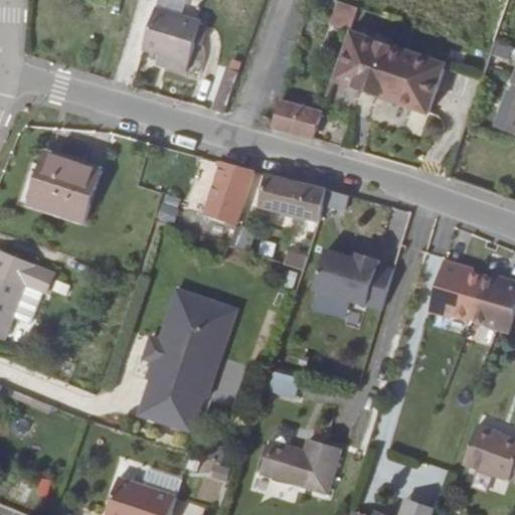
[(158,0),(156,7),(182,15),(186,0),(158,0)]
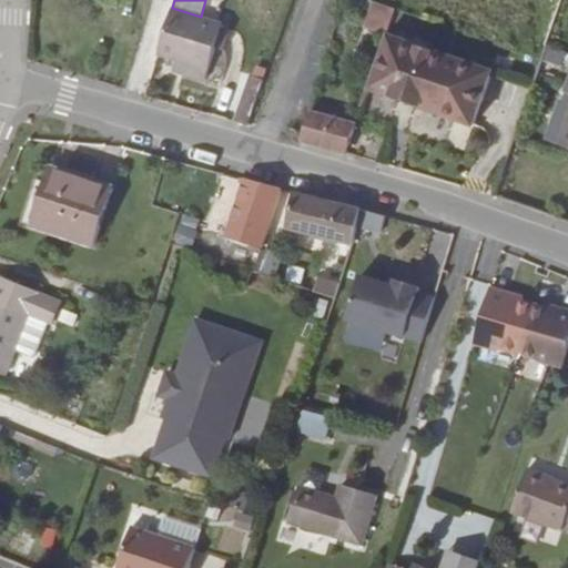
[(437,0),(435,10),(462,19),(467,0),(437,0)]
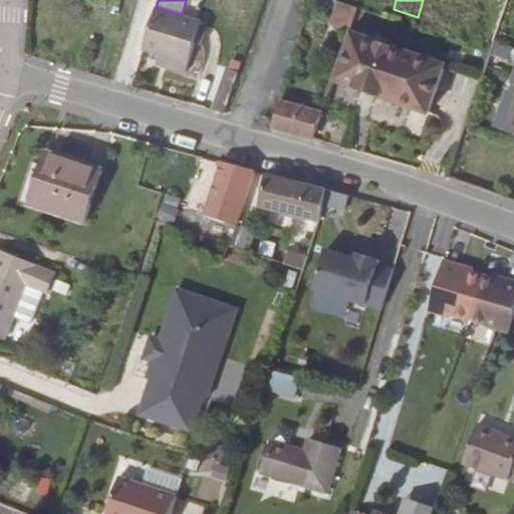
[(357,8),(338,2),(330,24),(349,31),(353,18),(357,8)]
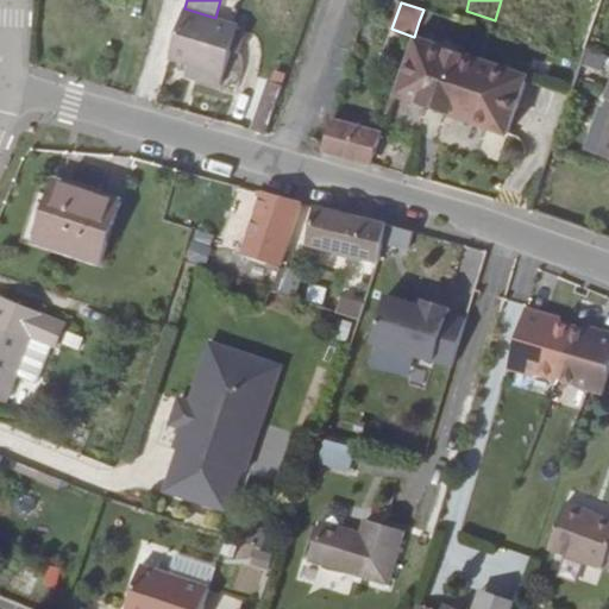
[(184,8),(170,56),(190,63),(201,67),(198,79),(219,86),(231,50),(237,51),(244,30),(238,27),(238,26),(184,8)]
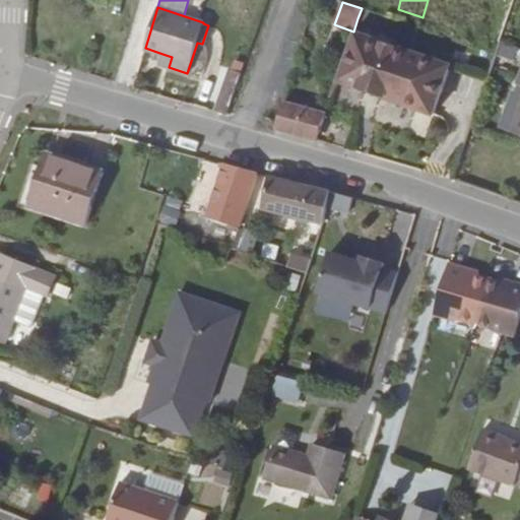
[(450,66),(353,31),(337,81),(432,115),(450,66)]
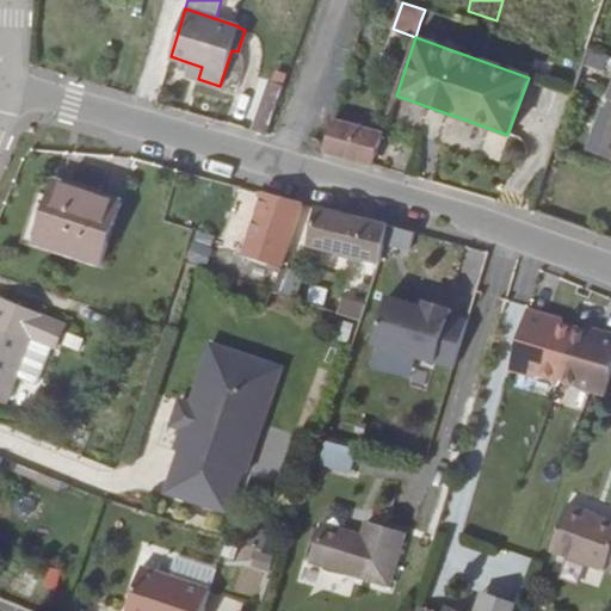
[(202,67),(191,63),(187,75),(198,79),(202,67)]
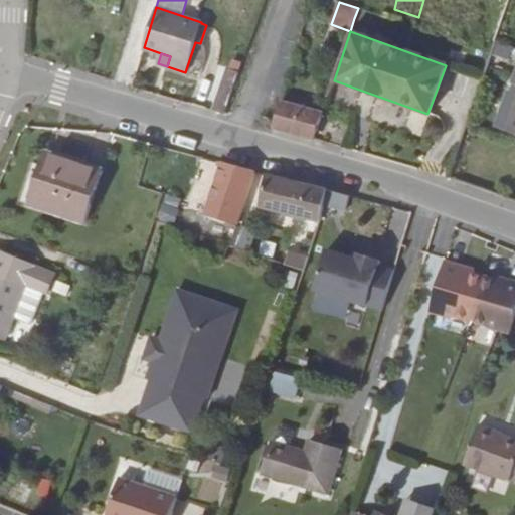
[(226,69),(212,110),(224,114),(237,73),(226,69)]
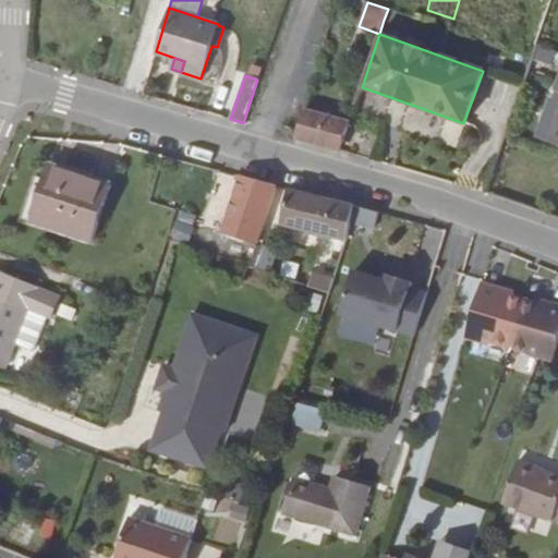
[(557,81),(555,91),(557,92),(557,113),(548,142),(557,145),(557,81)]
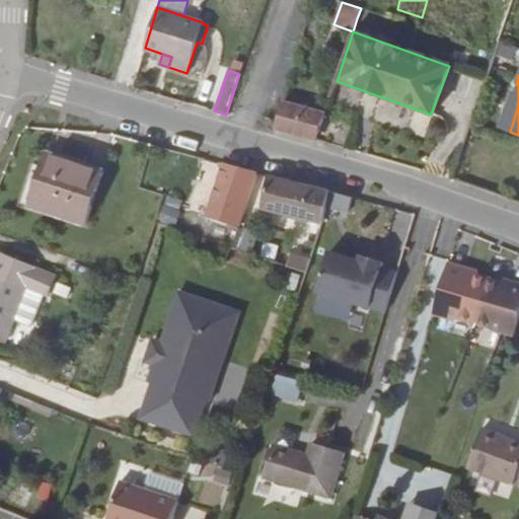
[(283,102),(275,129),(298,135),(316,141),(325,114),(283,102)]
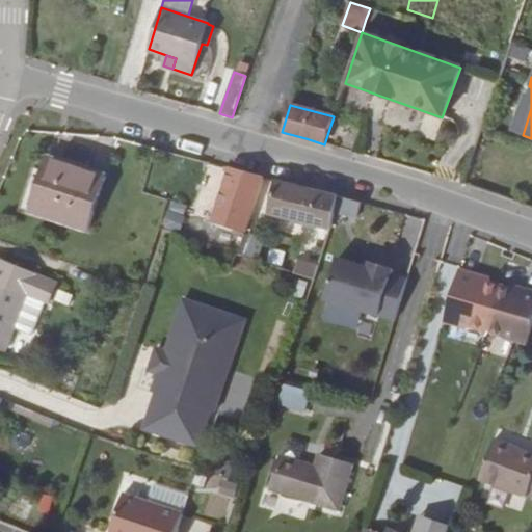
[(29,209),(88,229),(106,177),(47,157),(29,209)]
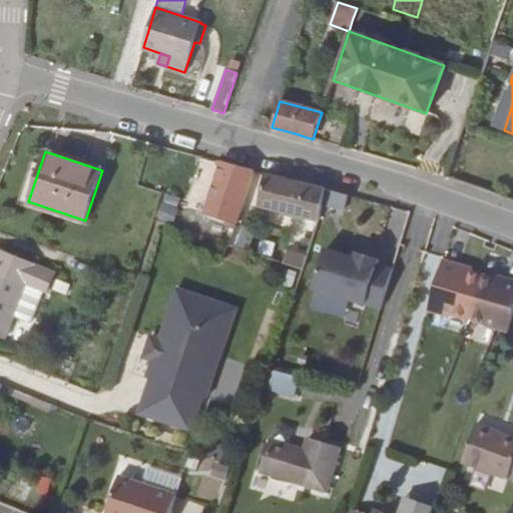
[(236,224),(253,171),(219,161),(202,213),(236,224)]
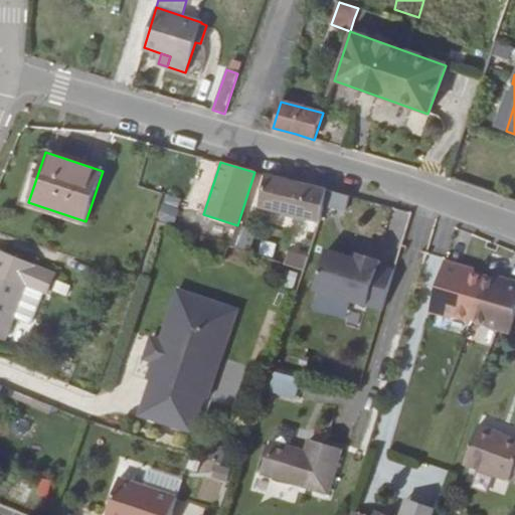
[(323,206),(327,189),(292,181),(266,175),(260,204),(320,222),(323,206)]
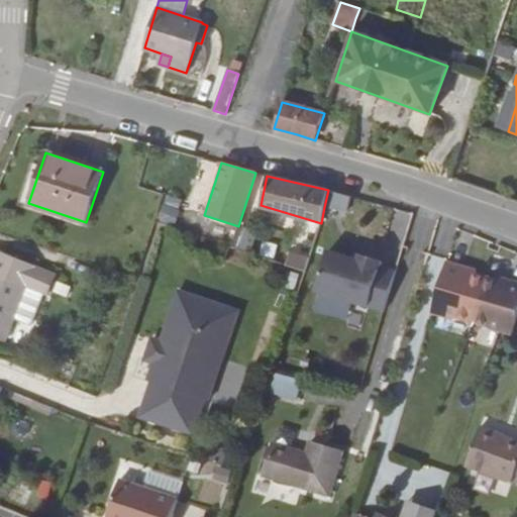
[(355,224),(362,199),(328,190),(324,207),(351,213),(349,223),(355,224)]
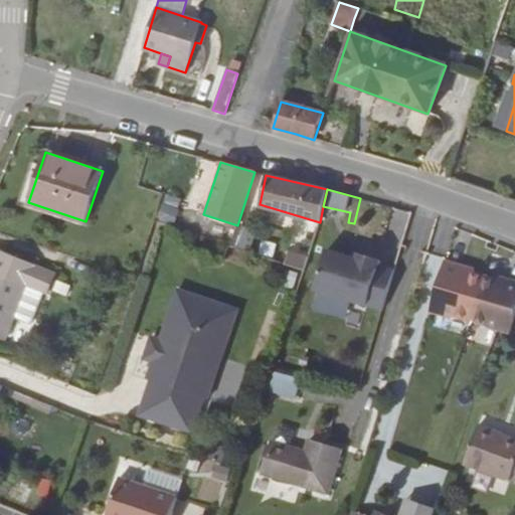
[(162,193),(154,222),(164,225),(166,218),(173,220),(180,196),(163,191),(162,193)]
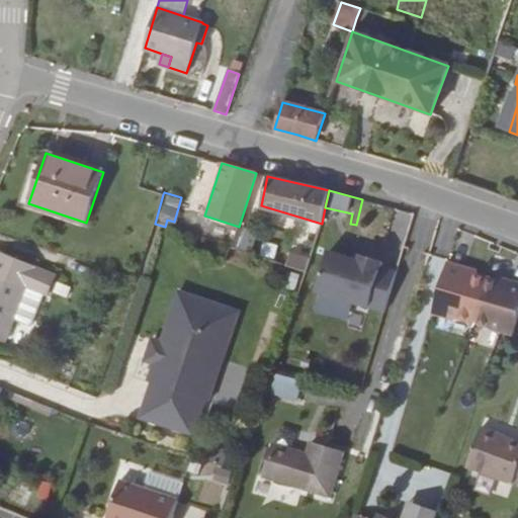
[(244,226),(235,249),(250,254),(258,231),(244,226)]
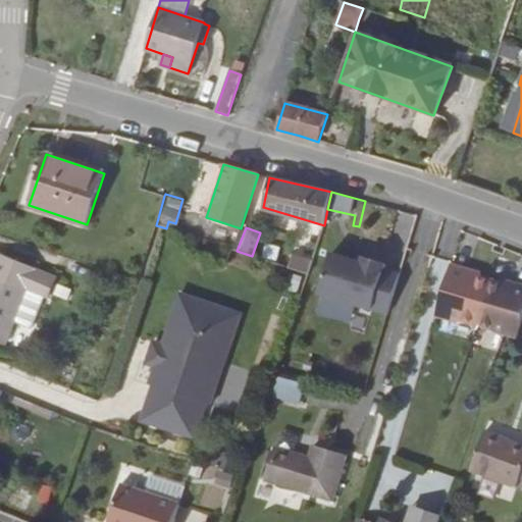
[(289,268),(308,274),(317,277),(322,263),(313,260),(293,254),(289,268)]
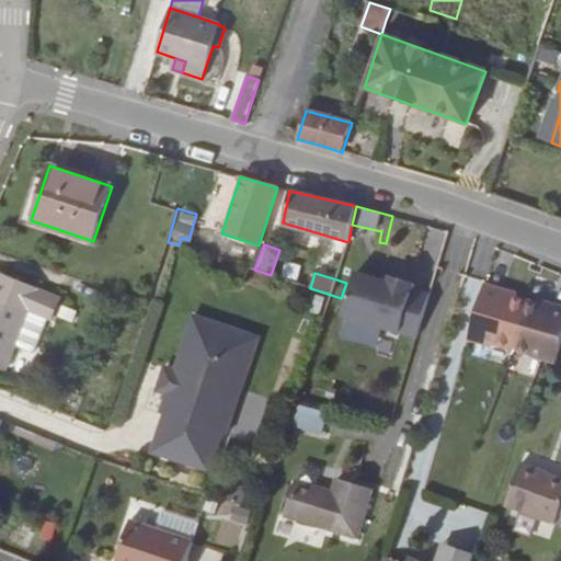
[(343,317),(416,339),(426,306),(410,300),(414,285),(390,277),(388,286),(379,284),(380,281),(356,273),(343,317)]
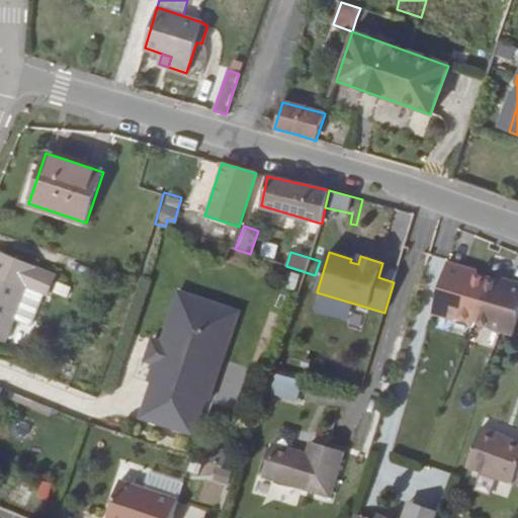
[(0,340),(4,342),(26,288),(47,296),(55,275),(0,253),(0,340)]
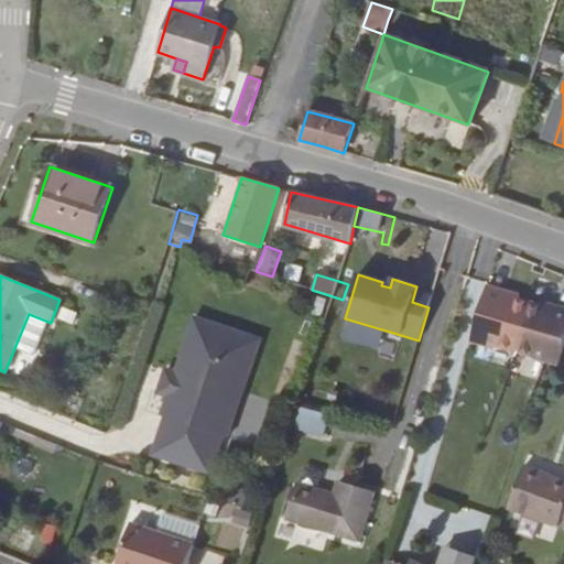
[(540,304),(486,286),(470,340),(544,361),(559,366),(563,345),(563,307),(541,301),(540,304)]
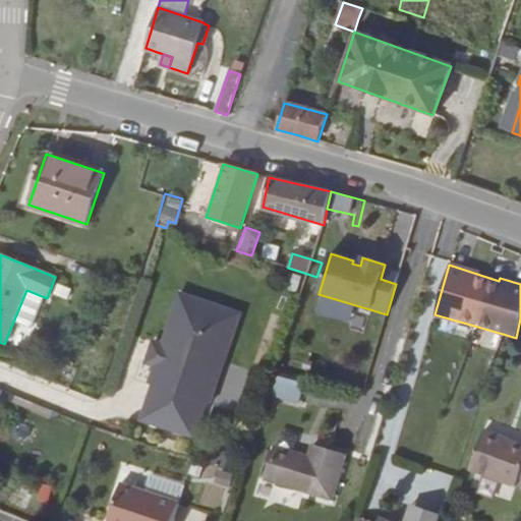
[(140,419),(194,438),(206,402),(198,400),(212,358),(224,361),(239,314),(178,293),(161,344),(154,366),(148,384),(153,385),(140,419)]
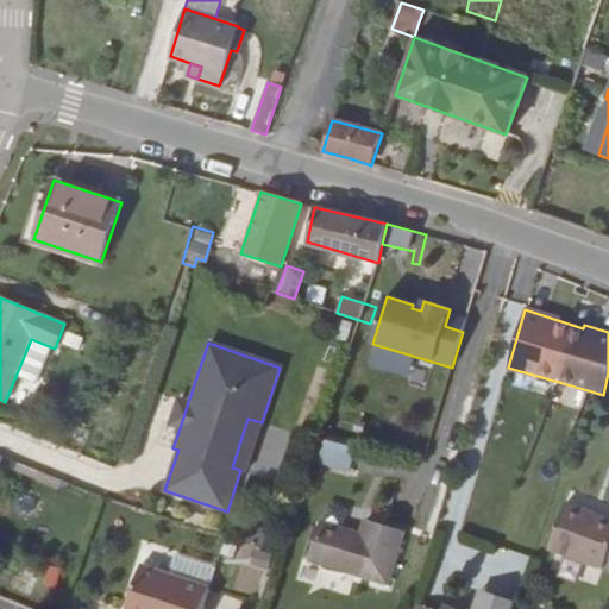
[(169,425),(180,428),(188,402),(177,399),(169,425)]
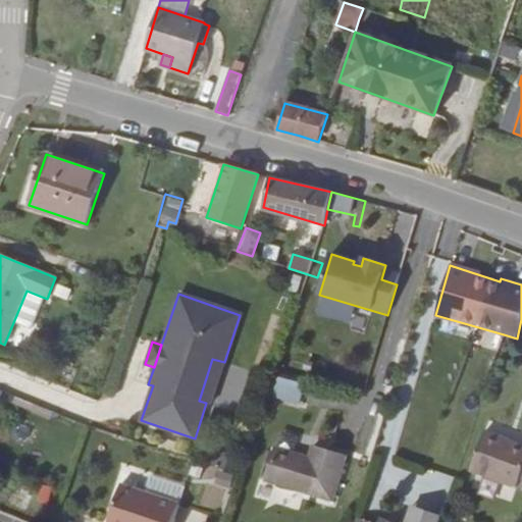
[(224,362),(212,359),(199,401),(206,403),(210,405),(224,362)]
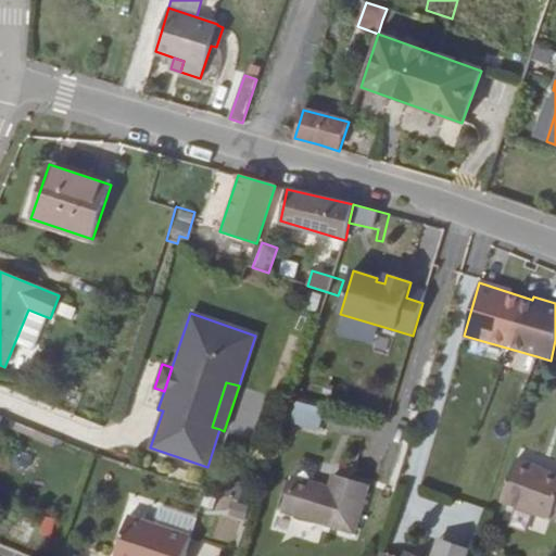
[(320,431),(323,406),(295,404),(293,428),(320,431)]
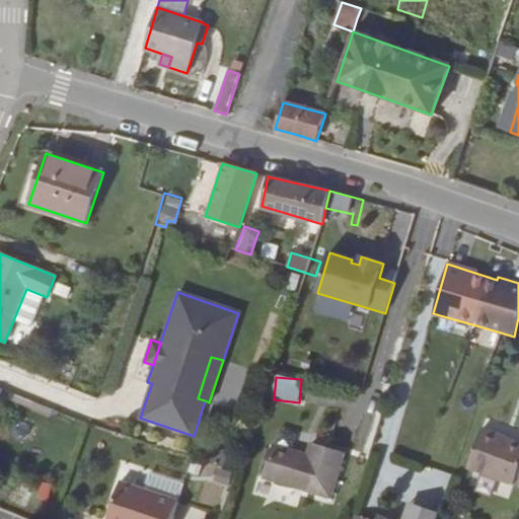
[(518,475),(518,442),(482,428),(467,466),(513,484),(516,474),(518,475)]
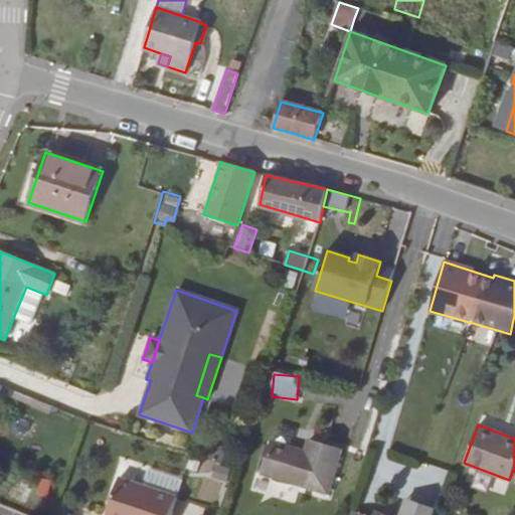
[(261,473),(328,492),(340,448),(309,439),(305,452),(270,442),(261,473)]
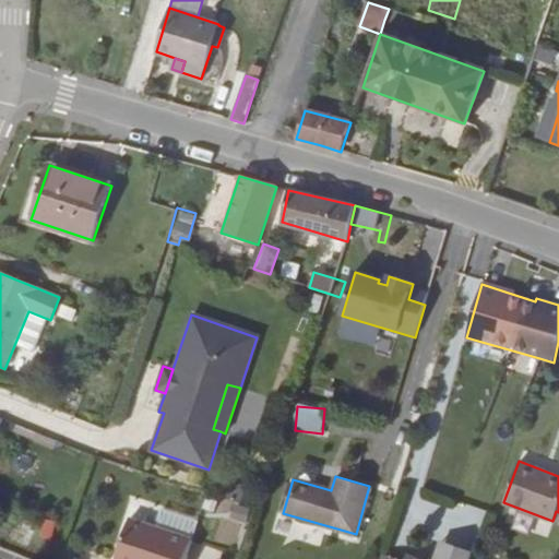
[(156,526),(193,538),(199,521),(162,509),(156,526)]
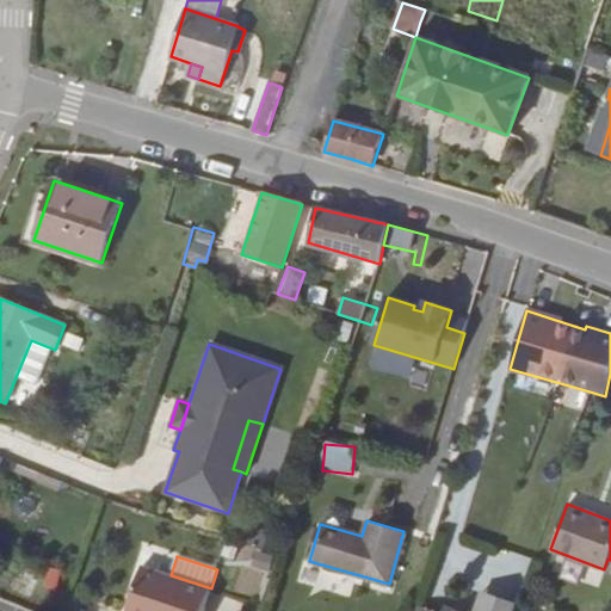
[(202,610),(209,590),(141,567),(127,610),(202,610)]
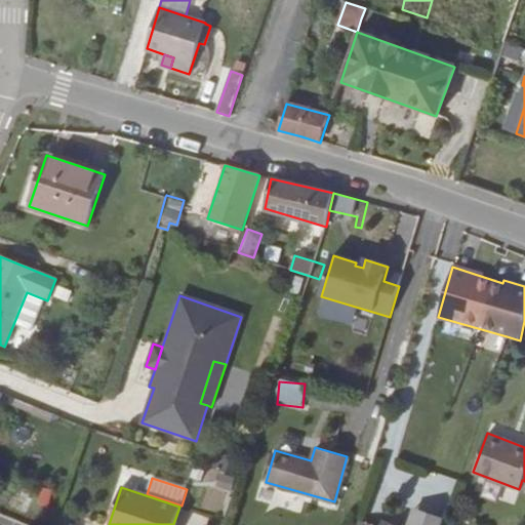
[(413,508),(407,524),(414,524),(419,510),(413,508)]
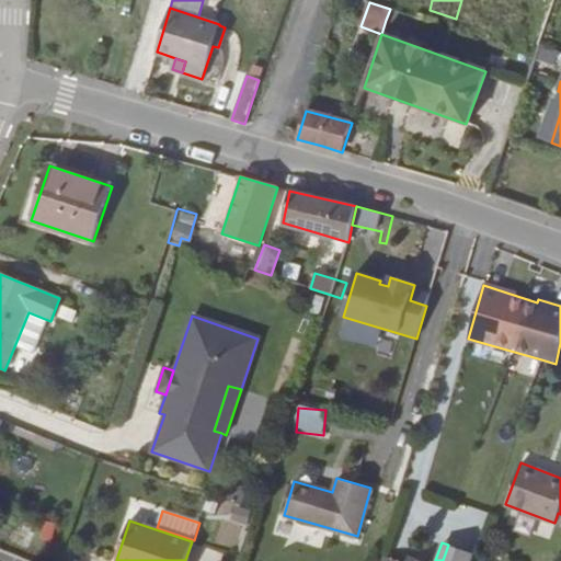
[(219,560),(222,553),(196,544),(189,560),(219,560)]
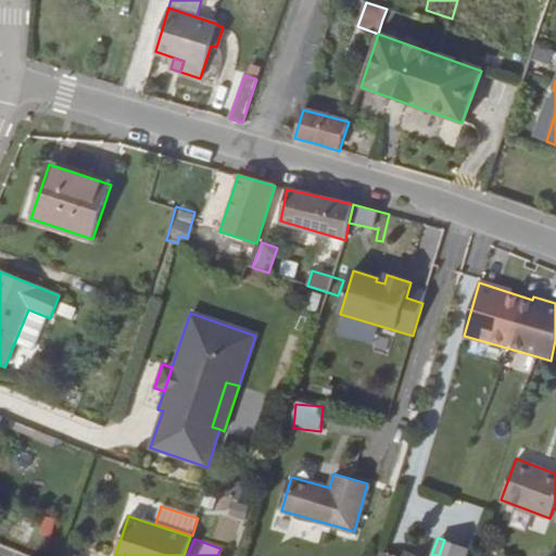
[(444,540),(439,555),(415,555),(405,553),(403,555),(466,555),(469,548),(444,540)]
